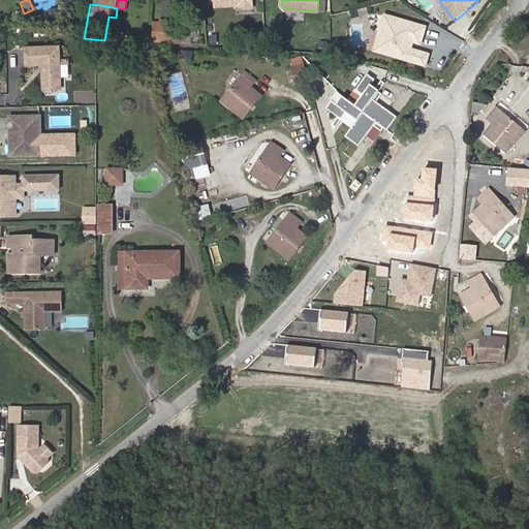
[(164,29),(154,29),(153,40),(163,41),(164,29)]
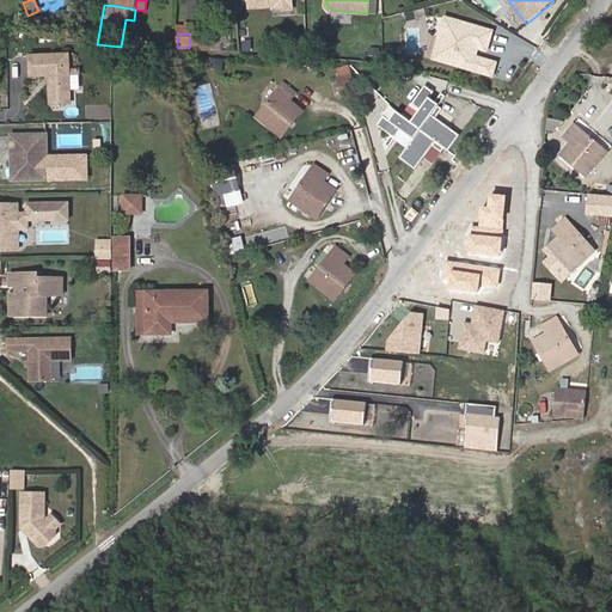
[(209,38),(208,49),(219,50),(220,41),(209,38)]
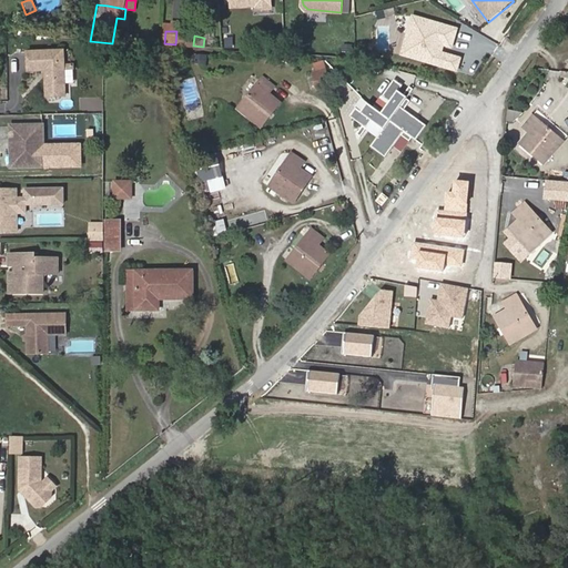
[(62,47),(27,47),(28,67),(46,67),(49,67),(49,71),(46,73),(46,92),(66,92),(62,47)]
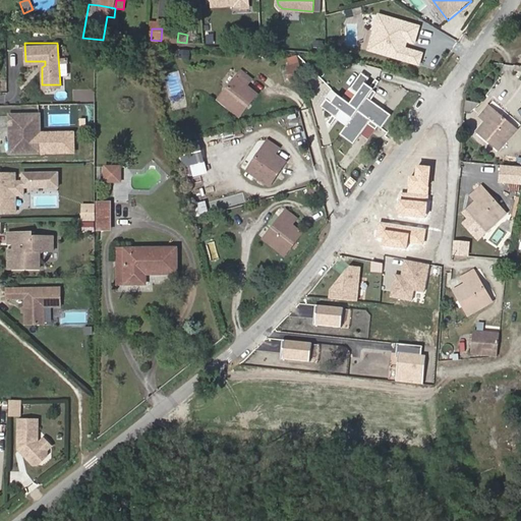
[(291,84),(304,80),(300,65),(287,69),(291,84)]
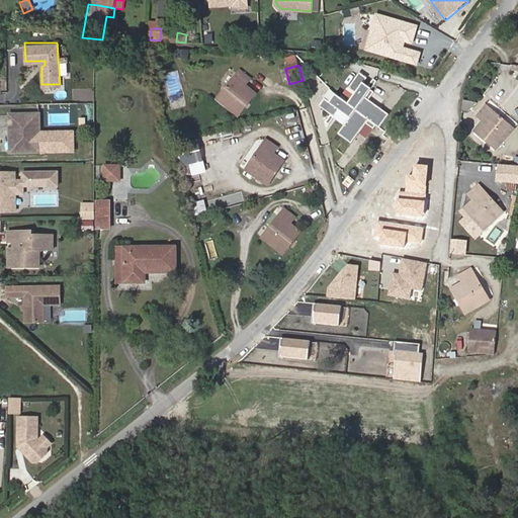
[(241,72),(219,99),(239,115),(256,94),(246,85),(250,80),(241,72)]
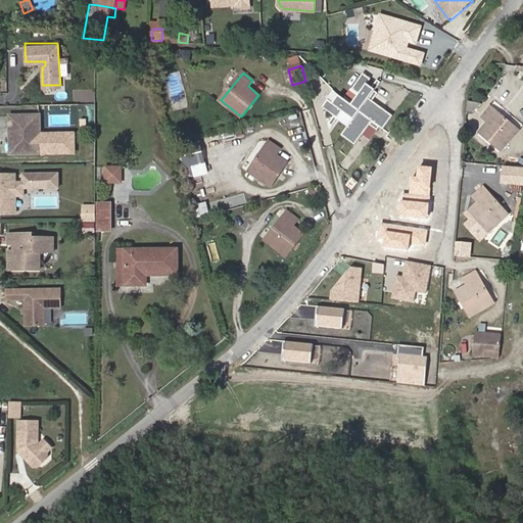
[(395,114),(372,97),(378,89),(369,83),(373,78),(367,73),(355,88),(363,93),(355,103),(342,94),(336,103),(330,98),(325,105),(340,116),(345,109),(357,117),(344,134),(358,143),(375,120),(386,128),(395,114)]
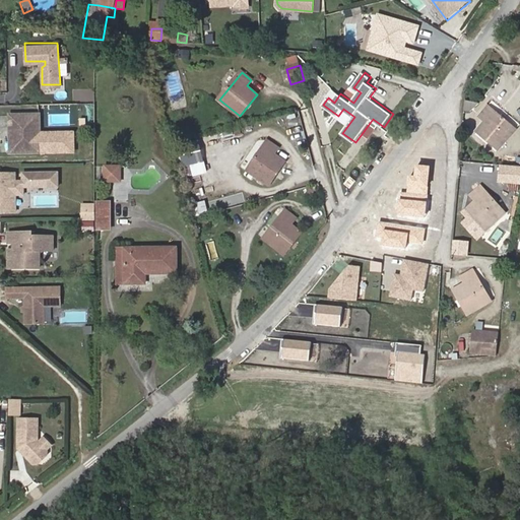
[(464,101),(463,111),(474,112),(475,102),(464,101)]
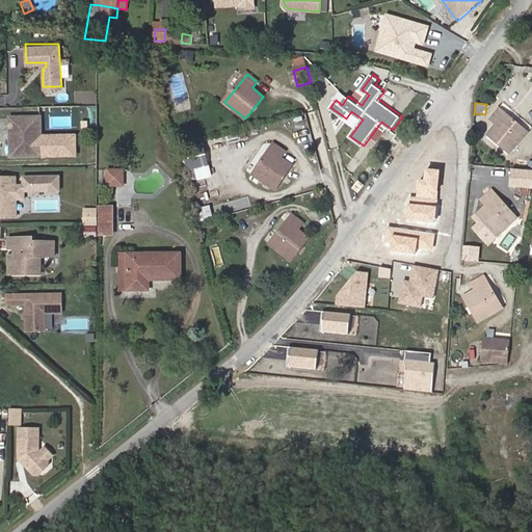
[(510,152),(527,133),(500,110),(493,120),(497,125),(489,134),(510,152)]
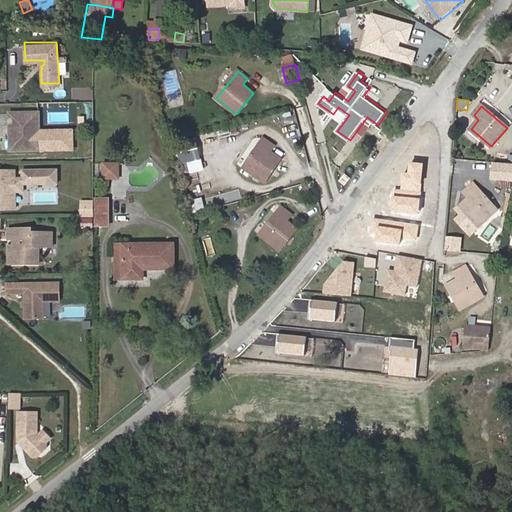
[(38,149),(38,137),(37,113),(8,114),(8,125),(9,150),(38,149)]
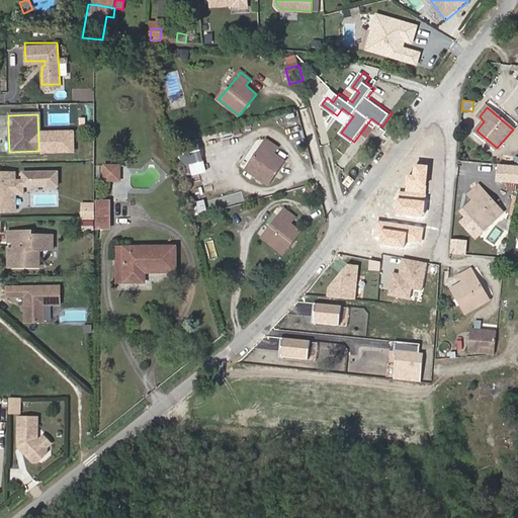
[(0,126),(8,126),(8,115),(0,115),(0,126)]
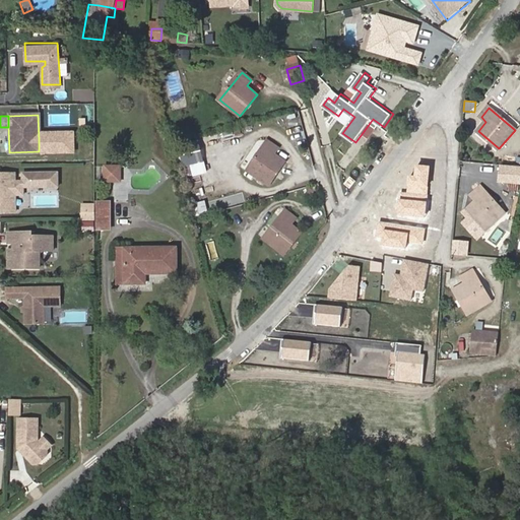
[(48,139),(39,139),(39,151),(48,151),(48,139)]
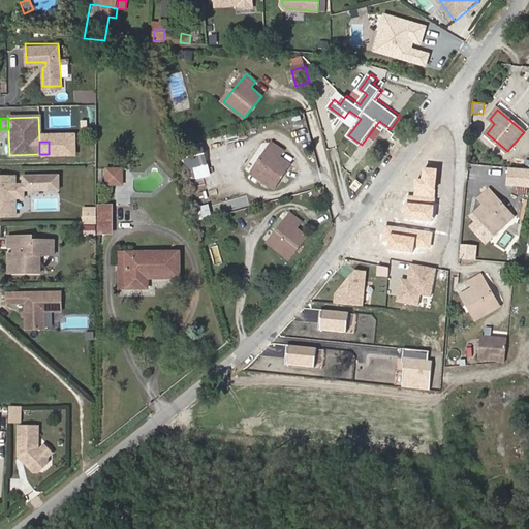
[(251,174),(273,189),(289,164),(280,157),(283,151),(272,144),(251,174)]
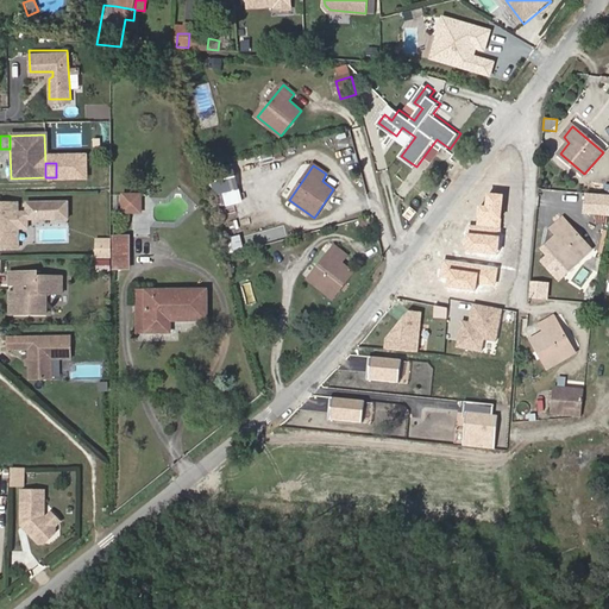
[(608,196),(585,195),(583,214),(608,217),(608,214),(608,196)]
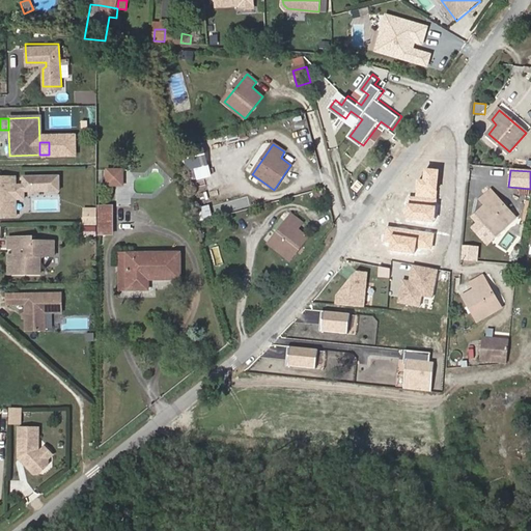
[(122,185),(122,171),(108,171),(108,185),(122,185)]
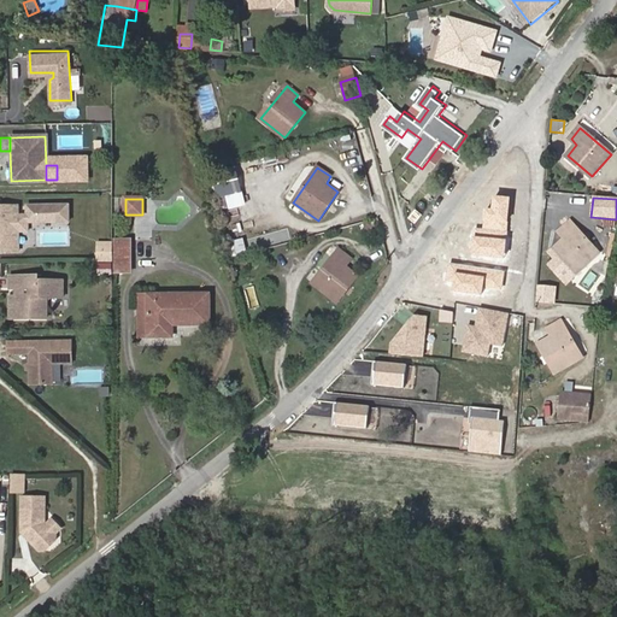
[(68,221),(66,204),(25,205),(25,215),(17,215),(17,216),(17,230),(27,230),(25,219),(54,218),(54,221),(68,221)]
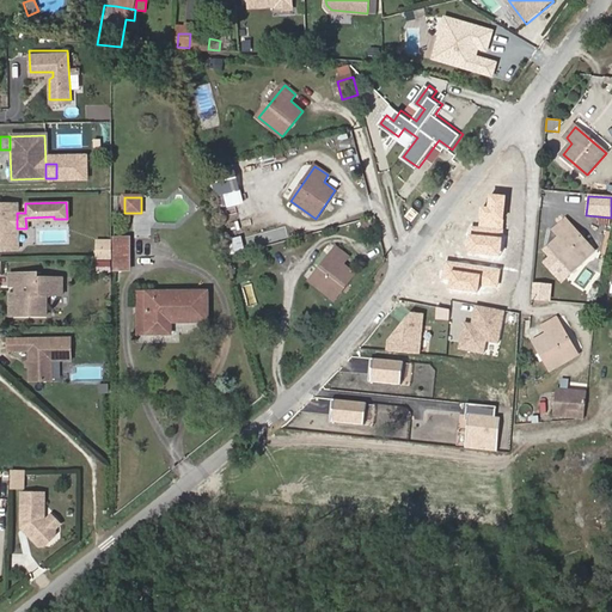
[(219,202),(220,228),(234,228),(233,202),(219,202)]
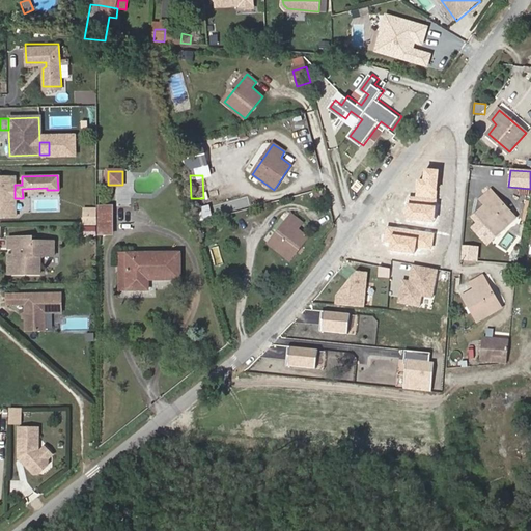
[(0,216),(11,216),(11,198),(11,186),(15,186),(15,185),(14,176),(0,176),(0,216)]
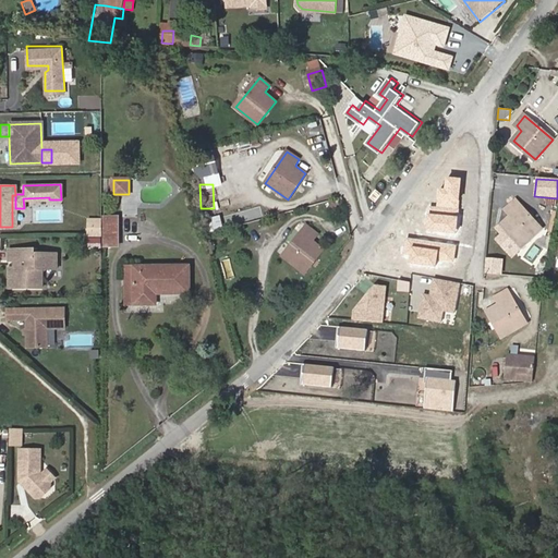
[(520,246),(540,229),(516,202),(506,209),(509,215),(500,225),(520,246)]
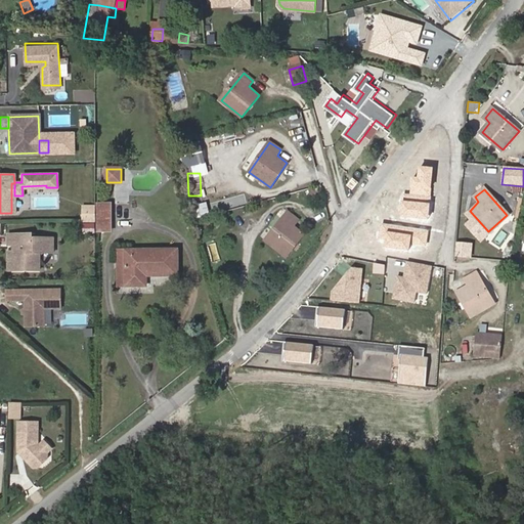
[(94,222),(94,205),(84,205),(84,222),(94,222)]
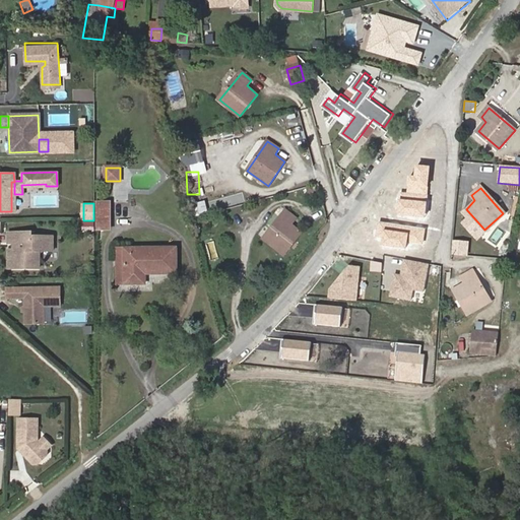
[(110,203),(93,203),(93,220),(93,231),(110,231),(110,203)]
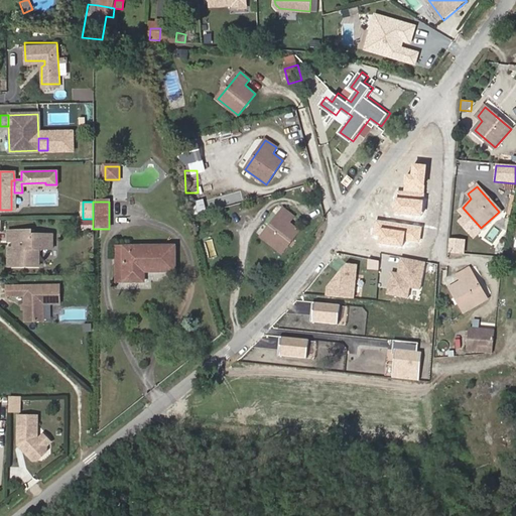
[(282,253),(299,231),(289,222),(293,216),(283,209),(261,237),(282,253)]
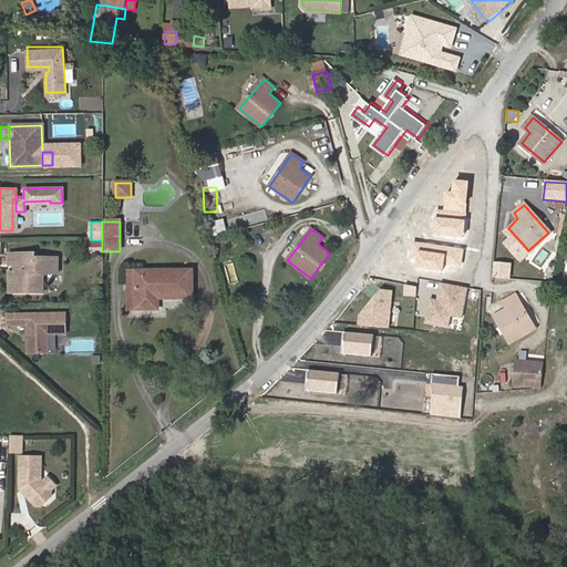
[(419,244),(411,258),(429,268),(436,254),(419,244)]
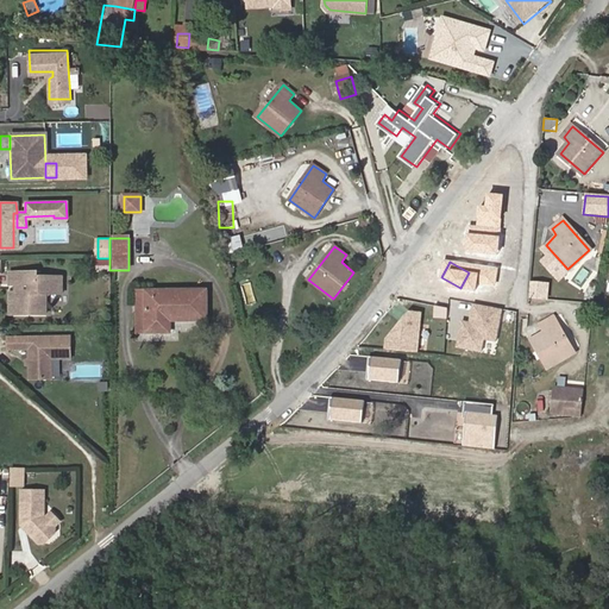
[(45,300),(50,292),(62,292),(61,276),(38,276),(37,271),(10,272),(10,284),(24,284),(24,293),(10,293),(11,314),(45,314),(45,300)]
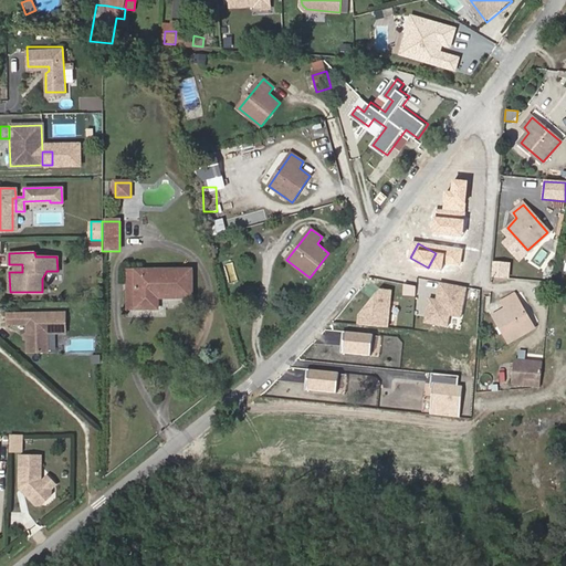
[(158,310),(158,300),(192,299),(191,270),(135,271),(136,310),(158,310)]
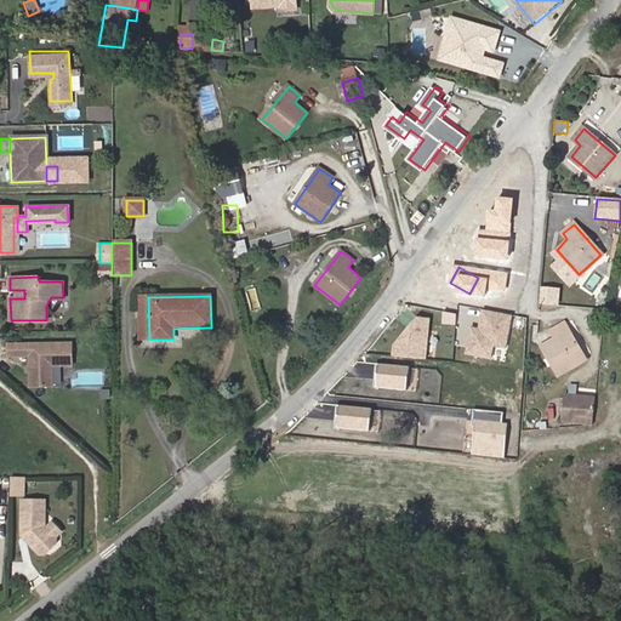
[(559,375),(584,360),(564,324),(551,332),(554,339),(542,346),(559,375)]
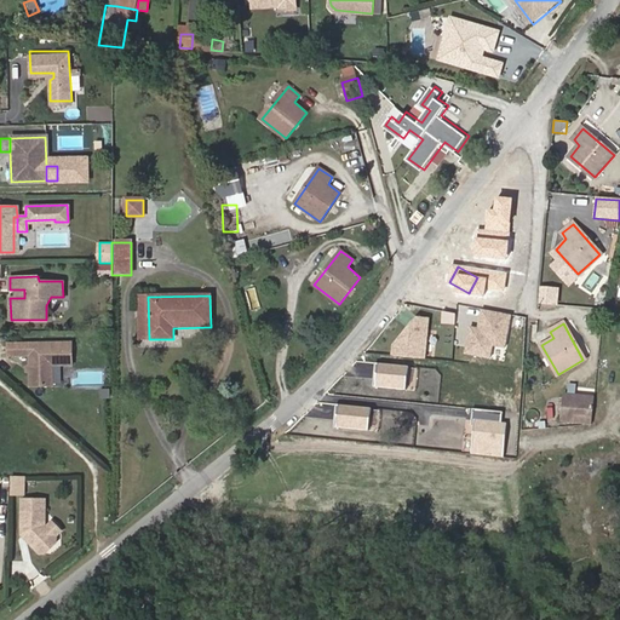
[(70,343),(28,344),(29,355),(29,388),(52,386),(52,366),(72,366),(70,343)]
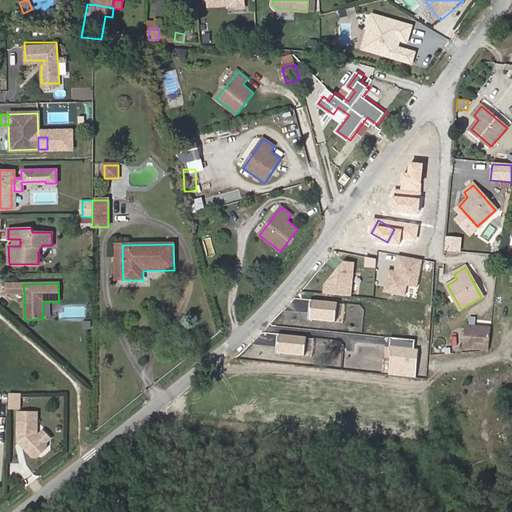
[(24,293),(23,284),(6,284),(7,294),(24,293)]
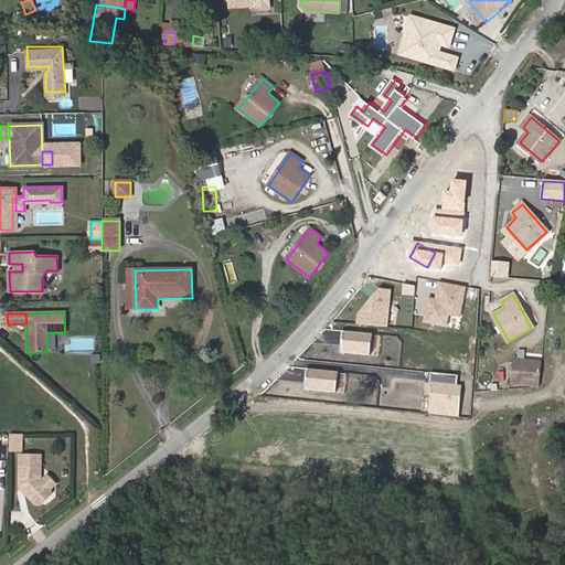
[(537,387),(539,369),(540,362),(514,360),(513,386),(537,387)]
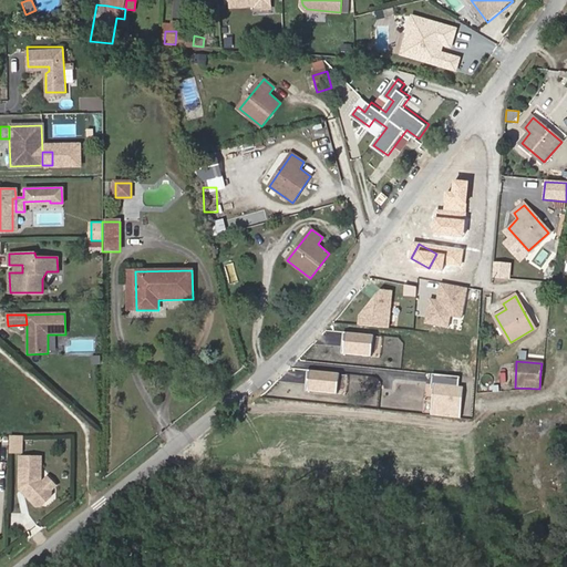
[(544,366),(542,382),(548,383),(552,367),(544,366)]
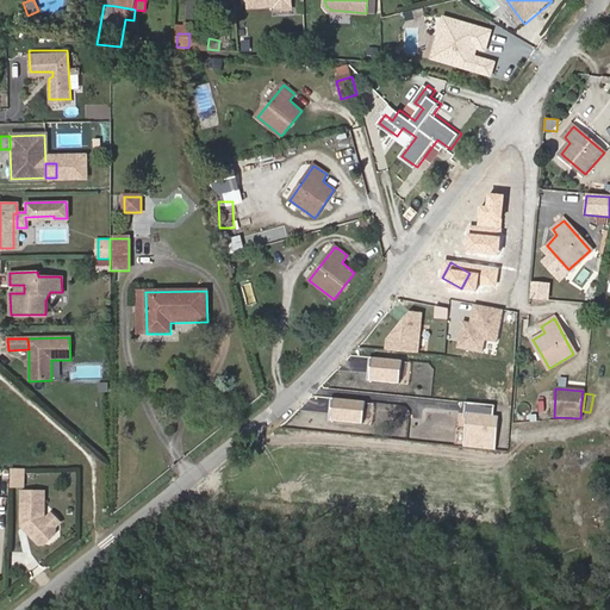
[(20,470),(5,470),(5,487),(20,489),(20,470)]
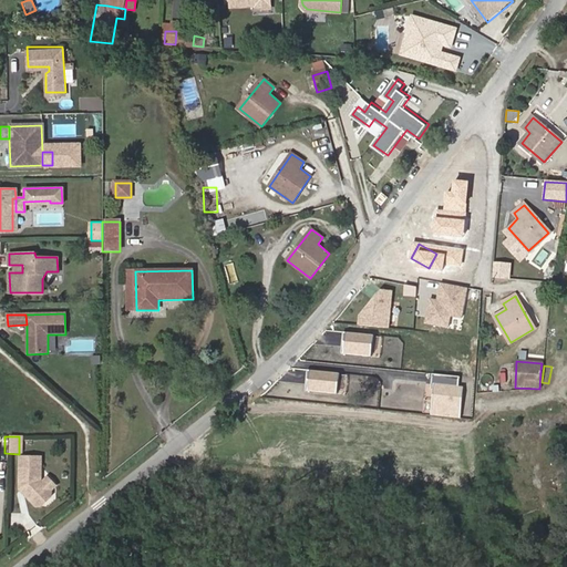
[(38,459),(17,459),(17,491),(23,491),(23,496),(22,497),(33,507),(39,507),(49,498),(49,493),(40,483),(38,482),(38,459)]
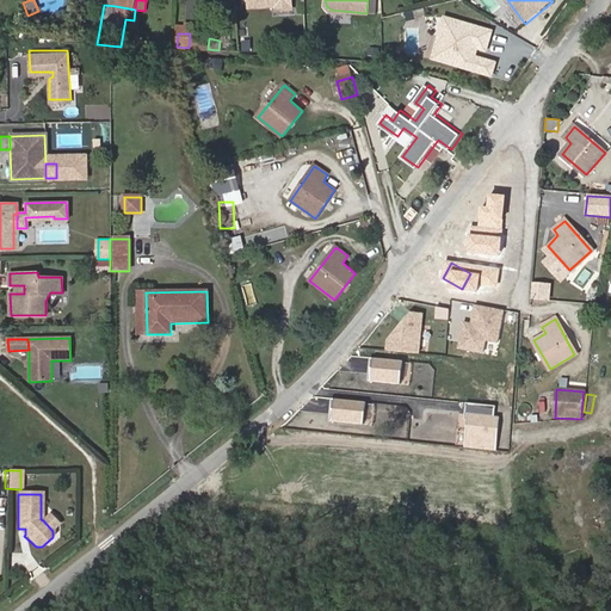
[(48,516),(43,520),(53,531),(59,525),(48,516)]
